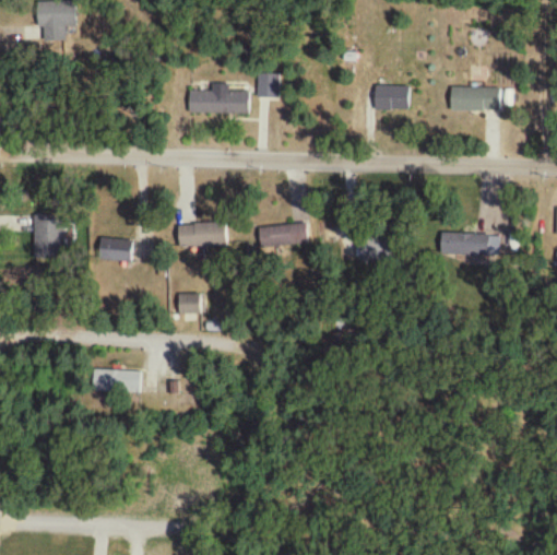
[(36,1),(39,40),(76,37),(73,0),(48,0),(36,1)]
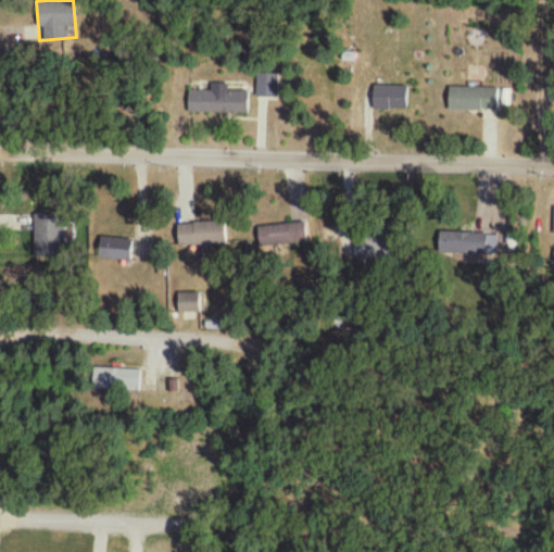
[(372,108),(406,108),(406,84),(372,84),(372,108)]
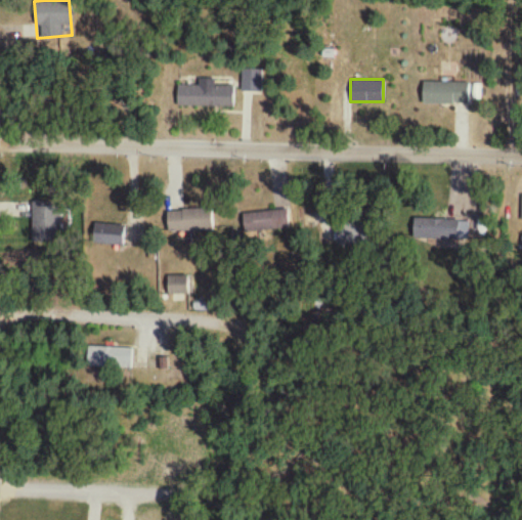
[(421,81),(422,102),(468,102),(468,81),(421,81)]
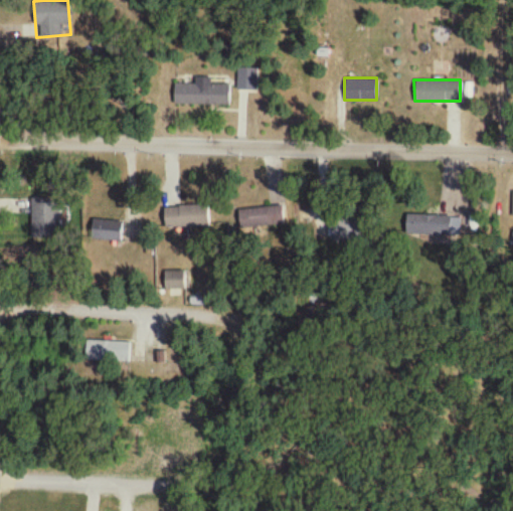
[(227,81),(173,81),(173,103),(227,103),(227,81)]
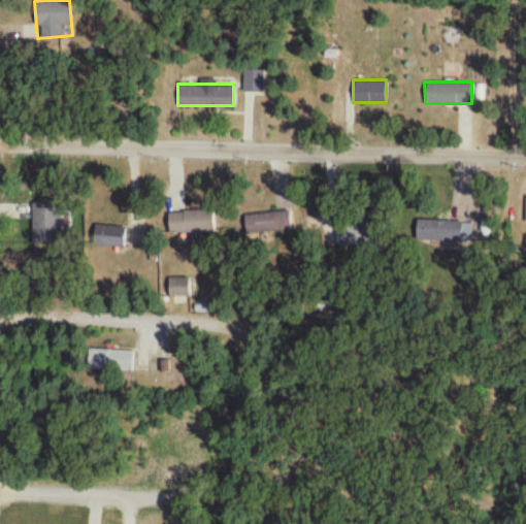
[(60,200),(30,200),(30,243),(60,243),(60,200)]
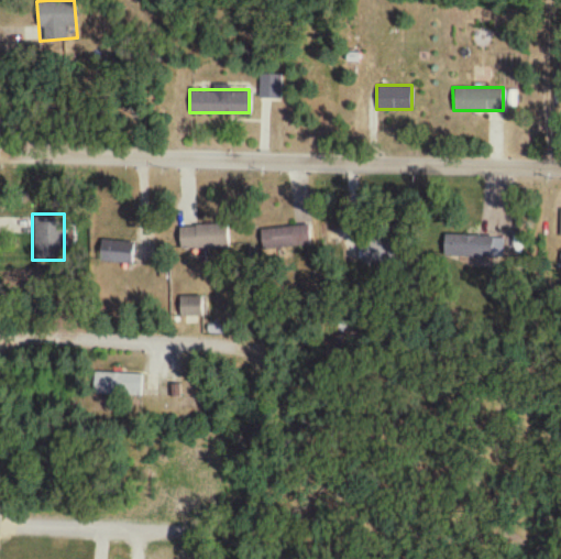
[(177,247),(226,247),(226,221),(177,221),(177,247)]
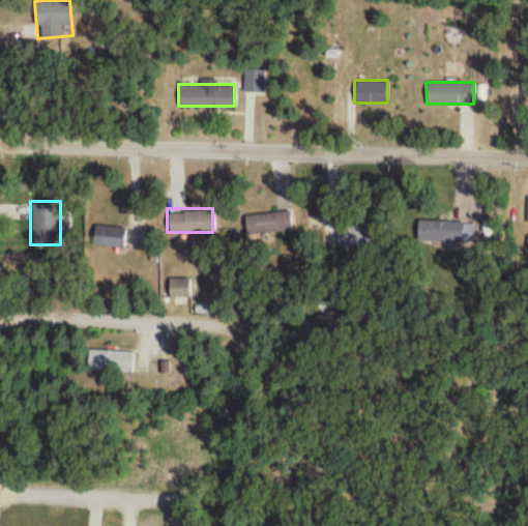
[(245,232),(291,228),(289,209),(243,213),(245,232)]
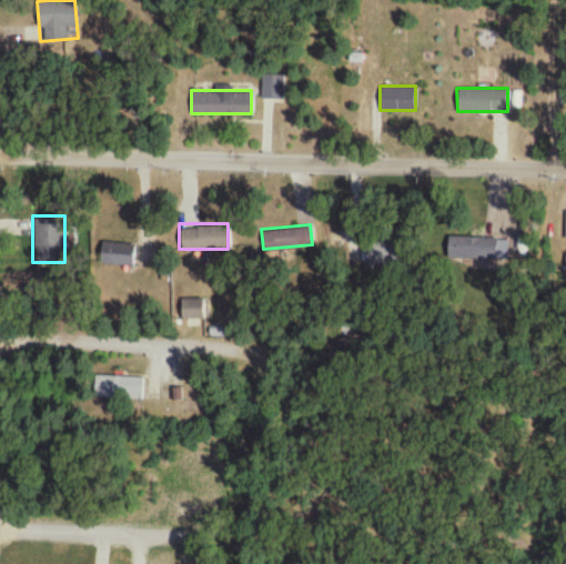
[(477,261),(482,238),(450,231),(445,254),(477,261)]
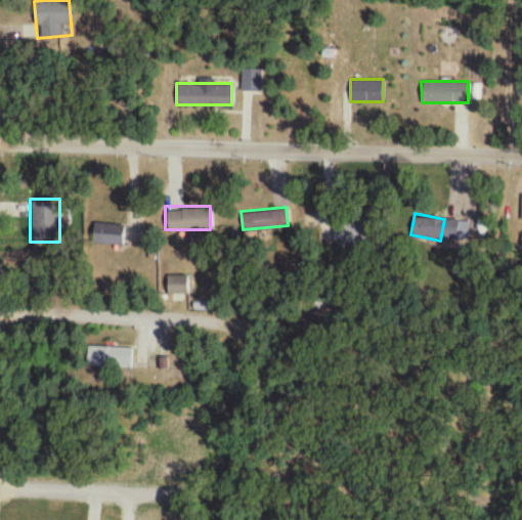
[(123,222),(92,220),(91,241),(122,243),(123,222)]
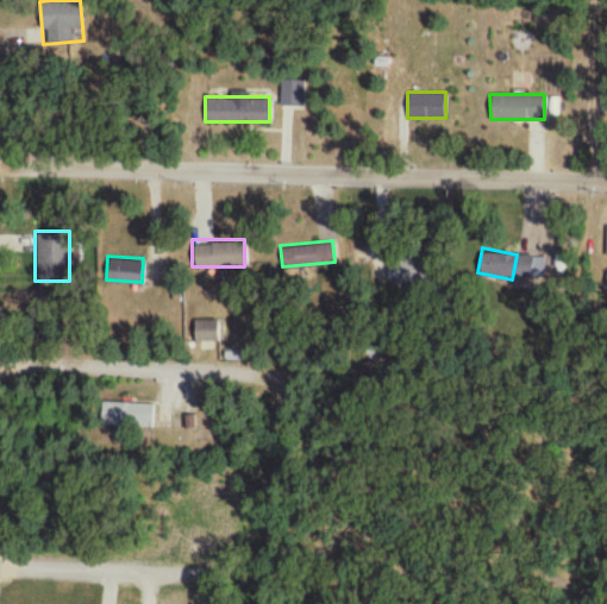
[(217,318),(193,318),(193,337),(217,337),(217,318)]
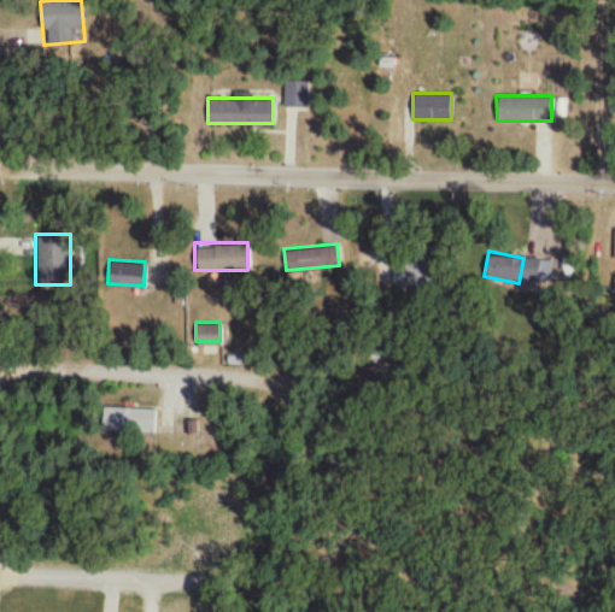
[(103,406),(103,427),(147,427),(147,406),(103,406)]
